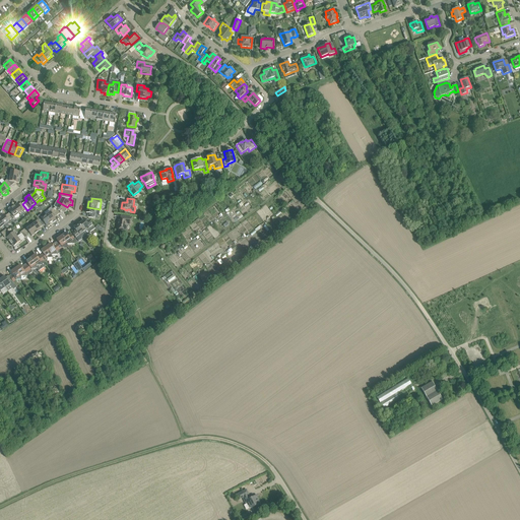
[(56,209),(57,208),(61,210),(60,212),(61,212),(64,214),(65,212),(66,212),(67,209),(67,207),(57,201),(54,206),(55,207),(56,209)]
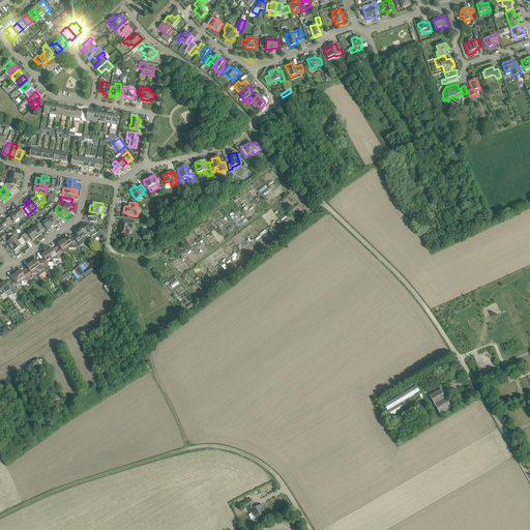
[(18,207),(13,211),(19,218),(24,214),(24,215),(27,213),(23,208),(22,206),(19,208),(18,207)]
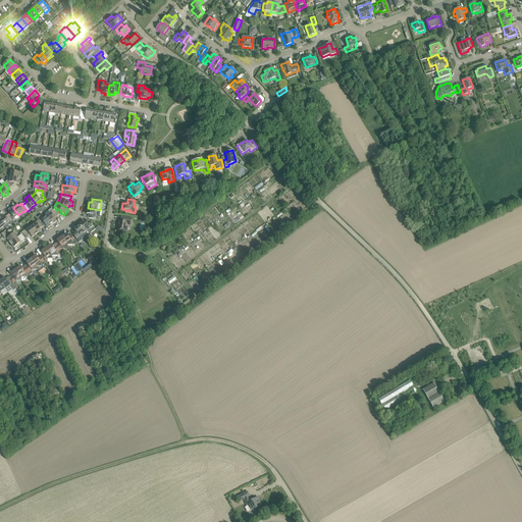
[(10,213),(7,215),(12,221),(15,219),(14,218),(18,215),(13,208),(12,209),(11,208),(8,210),(9,211),(10,213)]
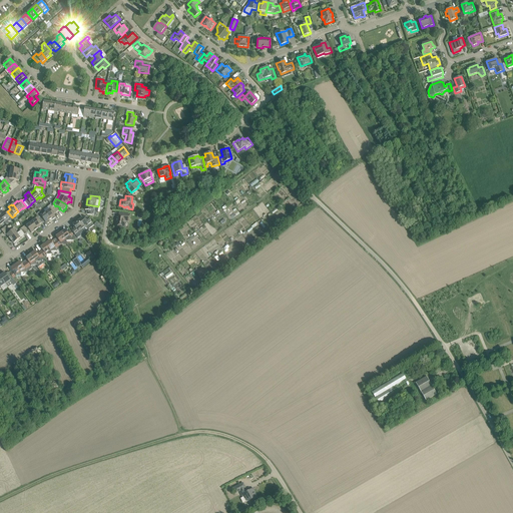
[(50,209),(45,212),(50,219),(52,218),(53,219),(55,217),(55,216),(54,214),(56,212),(52,206),(50,204),(48,206),(50,209)]
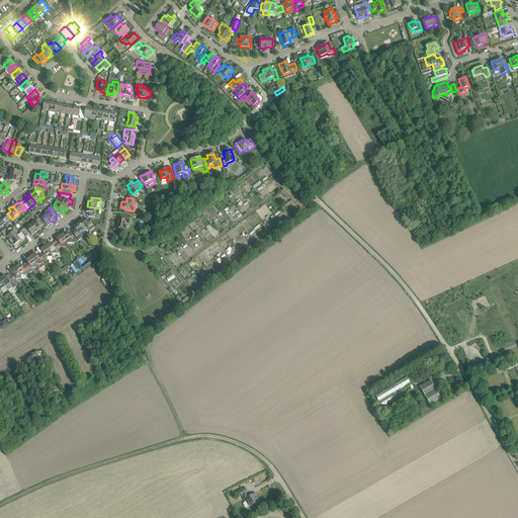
[(53,208),(57,214),(61,211),(60,211),(61,209),(57,207),(56,208),(55,206),(53,208)]
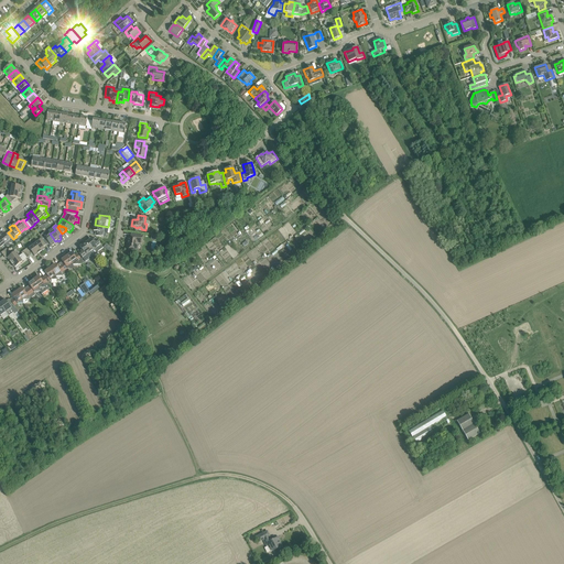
[(108,227),(95,225),(94,231),(97,231),(96,236),(106,237),(107,232),(108,227)]
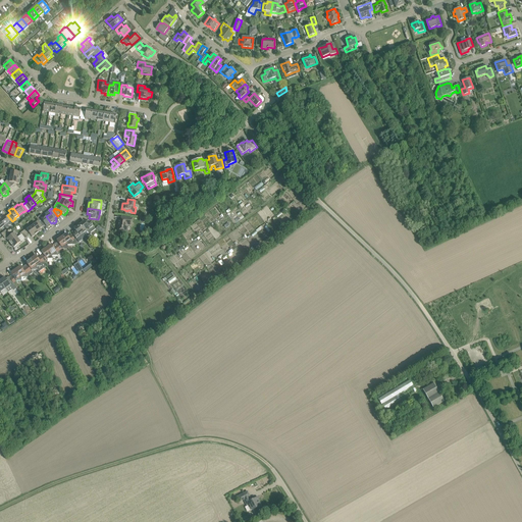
[(42,214),(37,218),(39,220),(40,222),(43,226),(45,224),(47,226),(48,227),(51,225),(50,224),(51,223),(46,216),(44,217),(42,214)]
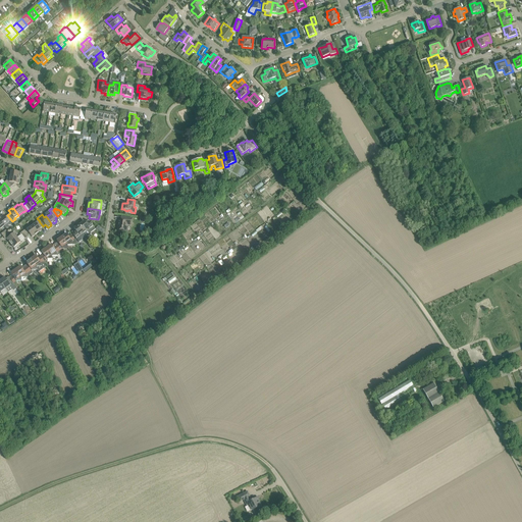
[(4,215),(0,217),(0,219),(5,225),(6,227),(8,228),(9,224),(13,225),(15,224),(12,221),(7,215),(5,217),(4,215)]
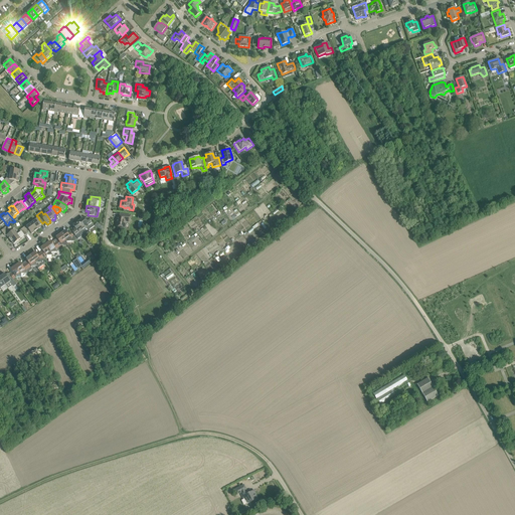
[(116,227),(125,228),(126,222),(129,222),(131,215),(120,213),(119,217),(117,217),(116,227)]
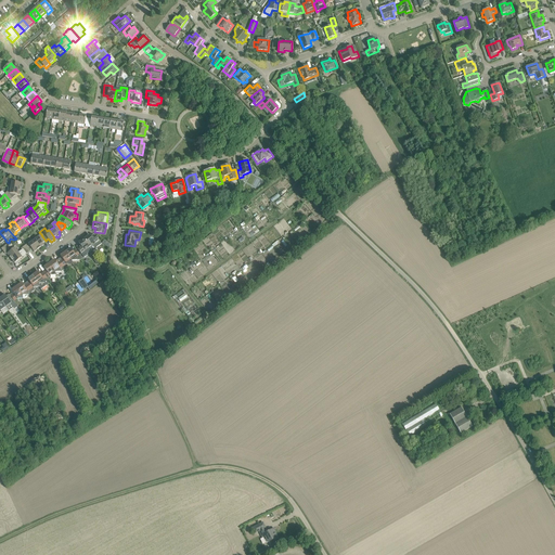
[(38,237),(34,241),(39,248),(44,245),(42,243),(46,241),(42,236),(41,234),(38,236),(38,237)]
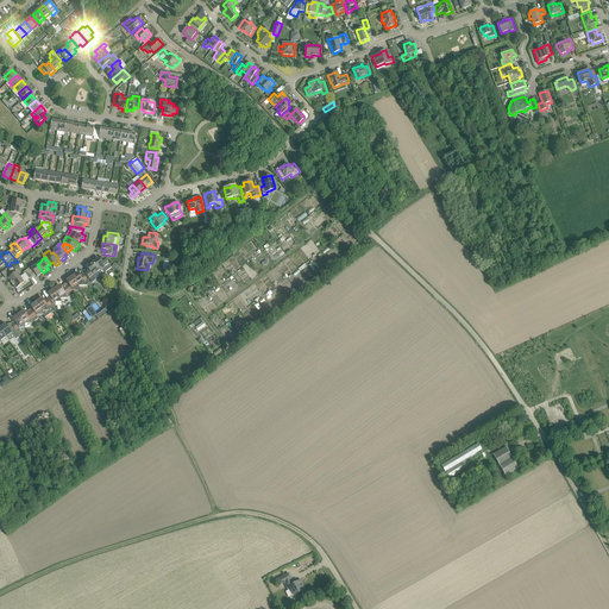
[(99,258),(93,263),(102,276),(107,274),(106,271),(112,268),(105,258),(104,259),(104,258),(100,261),(99,258)]
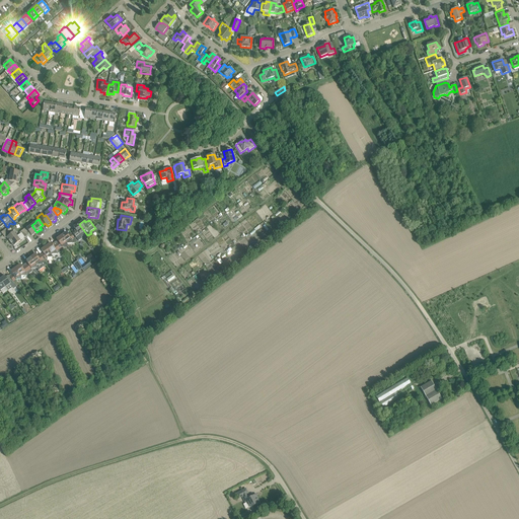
[(86,234),(79,224),(74,227),(75,229),(72,231),(79,240),(82,238),(81,237),(86,234)]
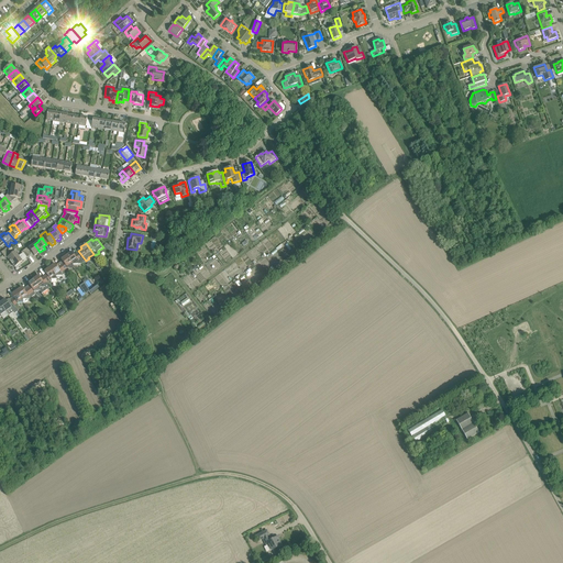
[(29,246),(25,249),(30,256),(31,255),(30,255),(33,253),(34,255),(40,252),(34,244),(30,247),(29,246)]
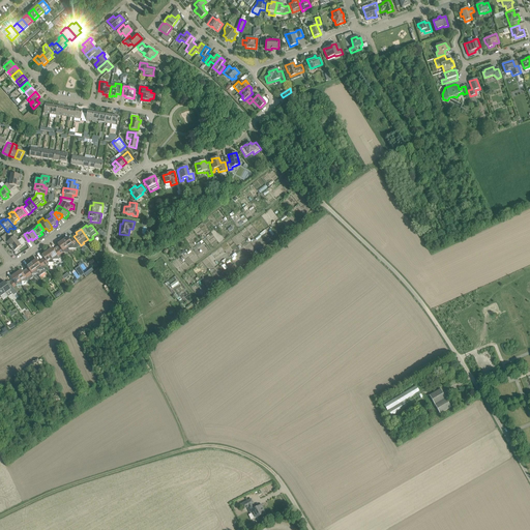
[(7,242),(10,246),(18,241),(11,234),(9,235),(8,236),(7,237),(5,239),(7,241),(7,242)]
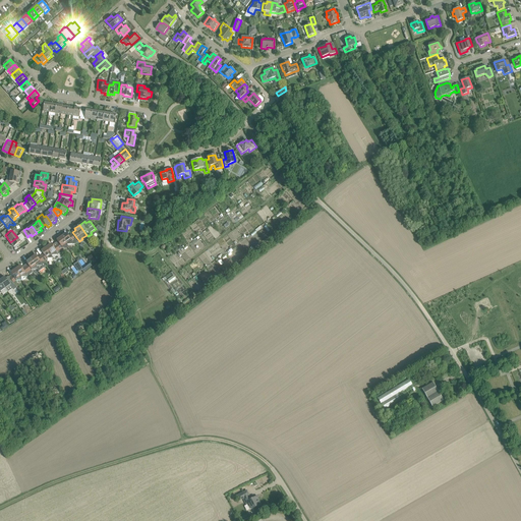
[(66,233),(62,236),(67,245),(75,244),(77,243),(71,234),(68,236),(66,233)]
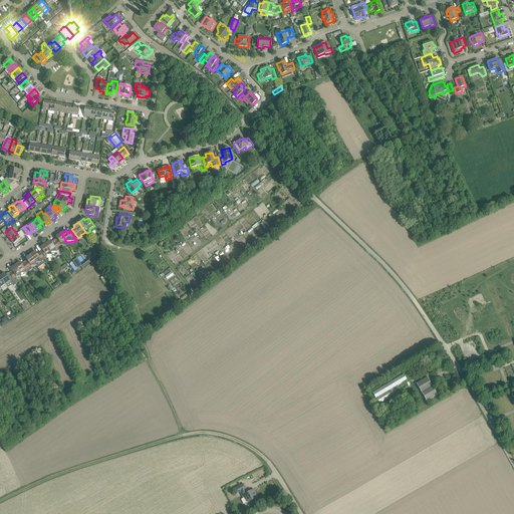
[(10,239),(13,244),(20,239),(20,238),(24,235),(22,231),(21,231),(17,234),(10,239)]
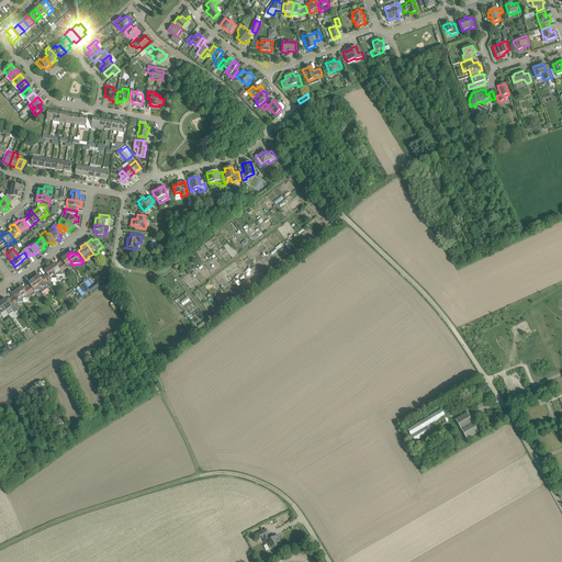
[(63,260),(59,262),(65,270),(64,271),(65,273),(68,271),(66,269),(68,268),(74,268),(72,265),(67,255),(62,259),(63,260)]
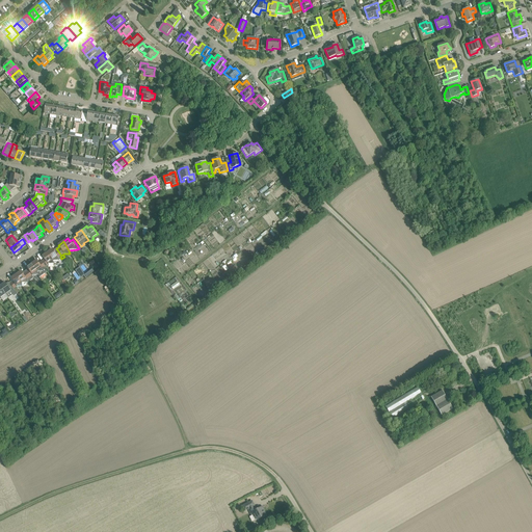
[(48,250),(46,251),(53,261),(58,261),(61,259),(60,257),(61,256),(56,248),(53,250),(52,249),(51,250),(50,249),(48,250)]
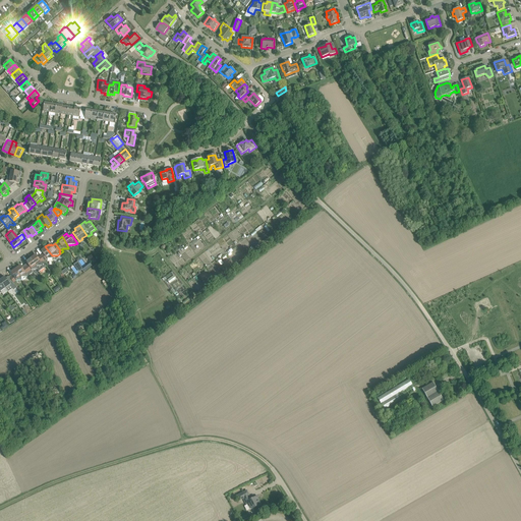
[(43,250),(42,251),(44,254),(41,256),(45,262),(46,259),(48,262),(52,262),(54,261),(52,258),(52,255),(46,247),(45,246),(44,247),(42,249),(43,250)]
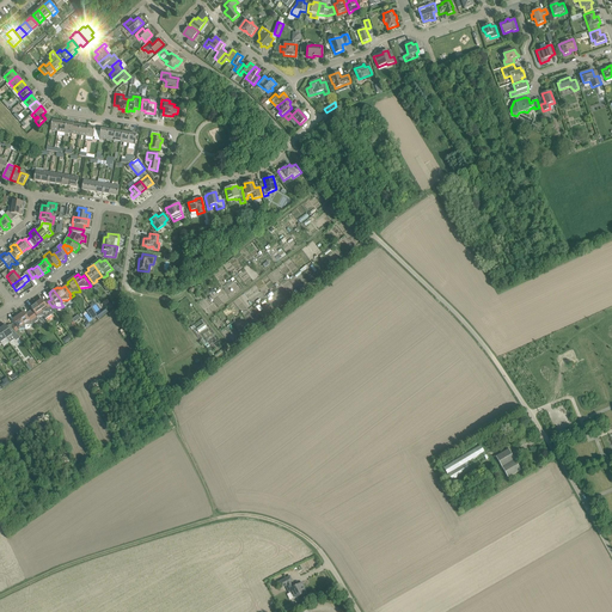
[(37,300),(35,301),(36,304),(43,313),(43,317),(46,319),(50,316),(50,308),(53,307),(48,301),(44,304),(42,299),(41,301),(40,300),(37,300)]
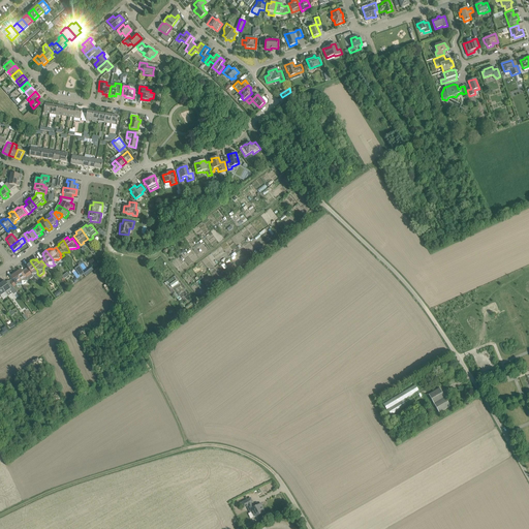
[(29,276),(28,277),(30,279),(32,277),(32,274),(37,274),(37,271),(31,262),(30,260),(27,265),(28,265),(27,266),(28,268),(27,268),(28,269),(28,270),(26,271),(29,276)]
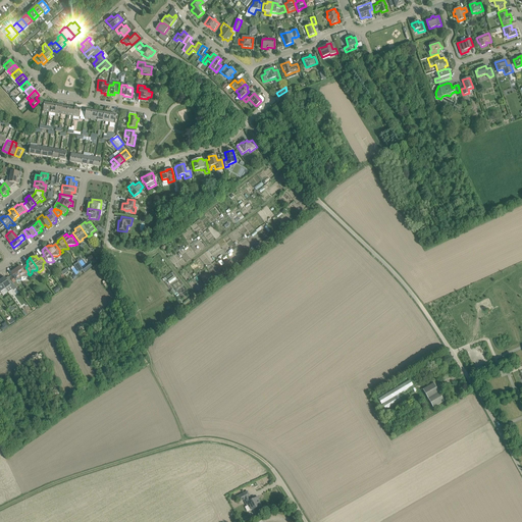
[(16,267),(14,268),(21,278),(21,280),(23,280),(24,280),(25,279),(27,278),(27,277),(30,275),(28,273),(29,272),(25,267),(23,269),(22,268),(21,268),(20,266),(18,267),(18,266),(16,267)]
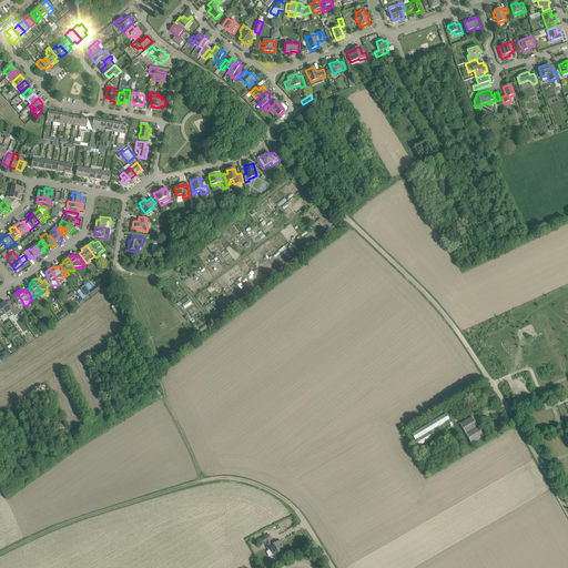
[(12,301),(10,302),(14,308),(16,307),(18,306),(23,305),(23,303),(16,292),(14,293),(12,295),(13,295),(13,296),(11,297),(13,300),(12,301)]
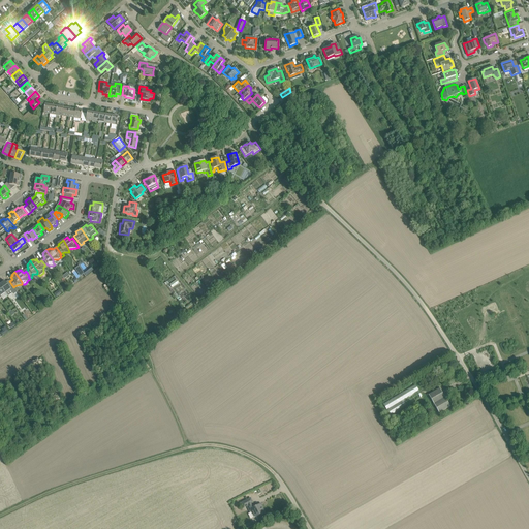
[(1,281),(0,282),(0,284),(6,292),(10,289),(14,294),(18,292),(9,280),(6,282),(5,281),(2,283),(1,281)]
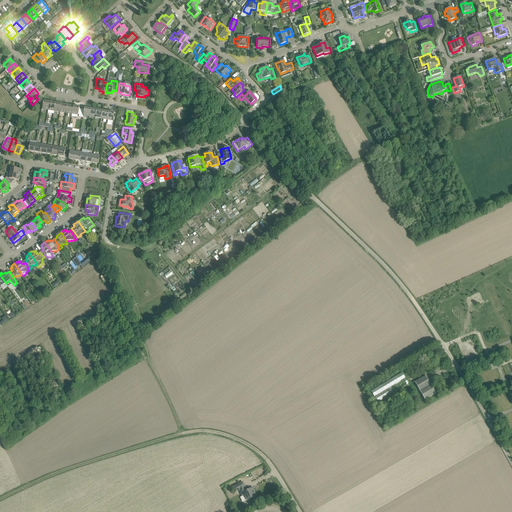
[(370,391),(378,404),(410,385),(402,371),(370,391)]
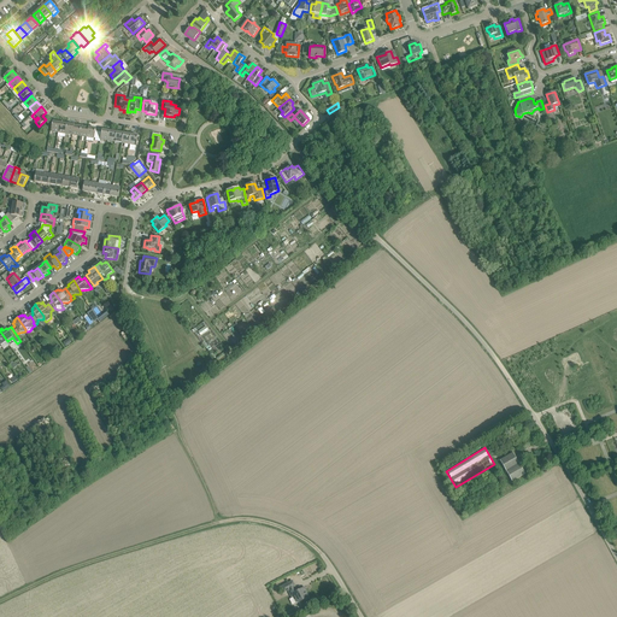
[(500,460),(512,482),(526,474),(512,453),(500,460)]
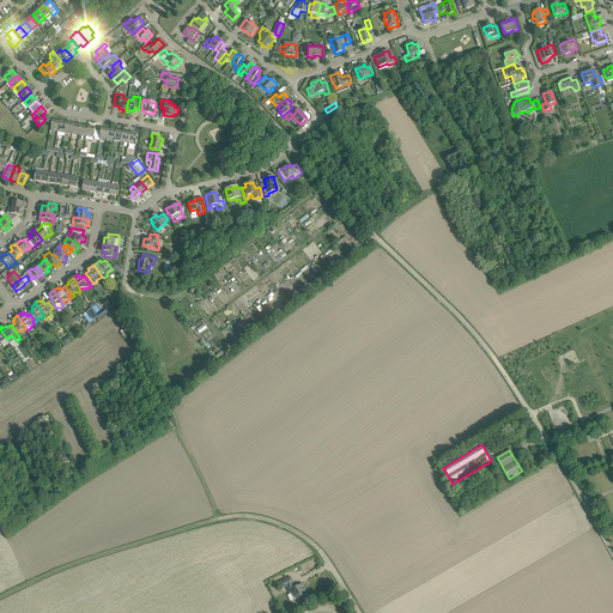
[(283,588),(286,587),(290,594),(291,594),(295,600),(296,599),(301,596),(307,594),(303,588),(302,588),(301,586),(295,588),(292,583),(293,583),(291,577),(280,583),(283,588)]
